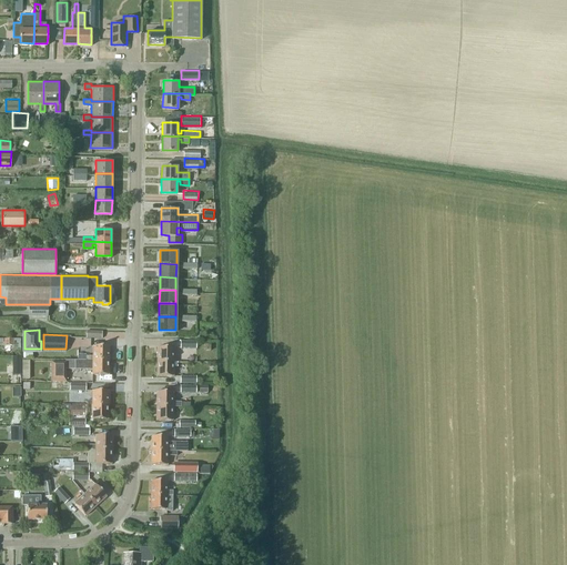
[(87,359),(110,359),(110,344),(93,344),(93,354),(87,354),(87,357),(87,359)]
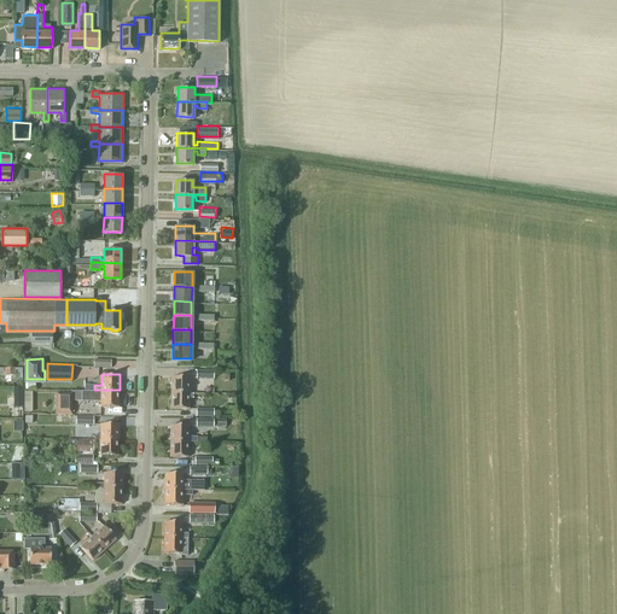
[(188,391),(188,375),(172,375),(172,391),(188,391)]
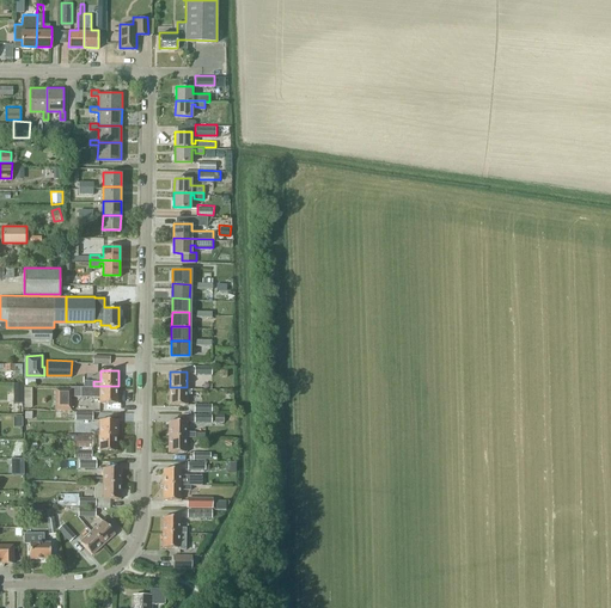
[(93,385),(81,385),(72,385),(72,387),(56,387),(55,407),(72,409),(72,394),(101,395),(99,401),(117,401),(118,386),(93,386),(93,385)]
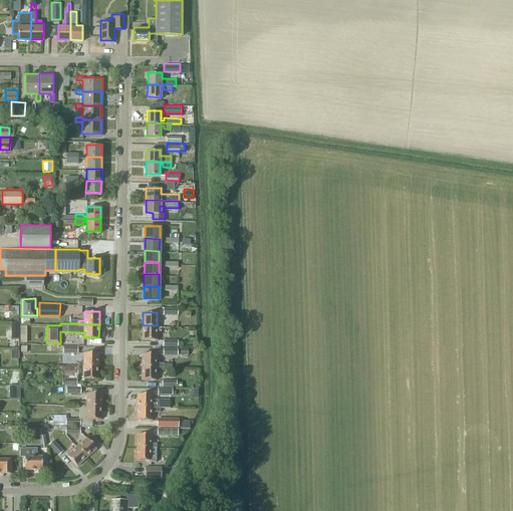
[(157,338),(157,329),(162,329),(162,325),(157,325),(143,325),(142,338),(157,338)]
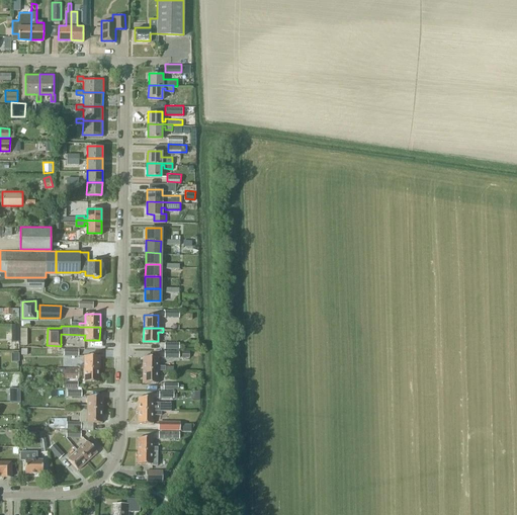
[(99,367),(99,354),(84,354),(84,363),(80,363),(80,367),(99,367)]
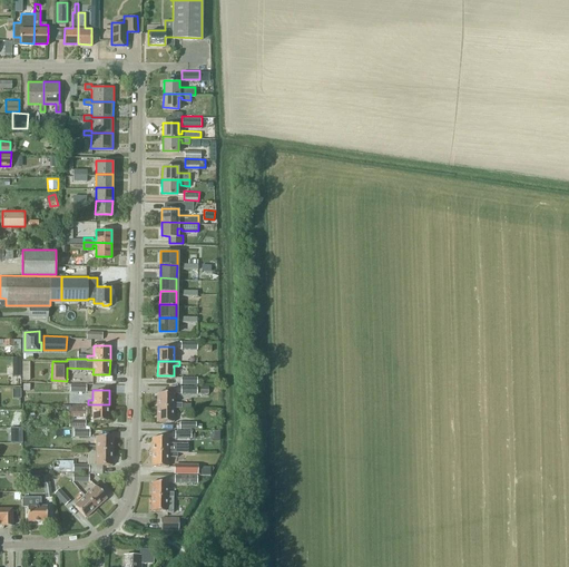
[(174,400),(174,391),(157,391),(157,406),(174,406),(183,407),(183,401),(174,400)]
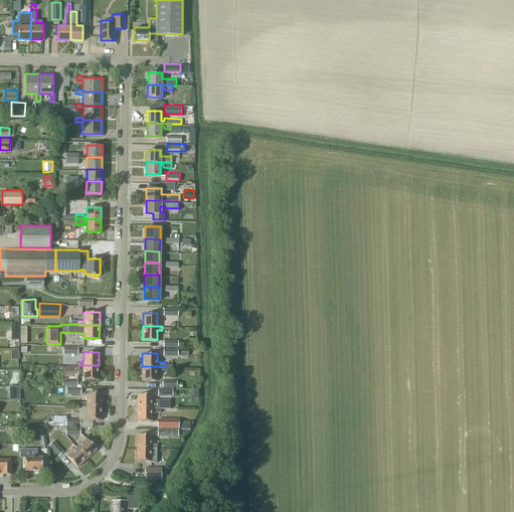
[(64,364),(58,364),(58,374),(64,374),(64,375),(78,375),(78,365),(64,365),(64,364)]
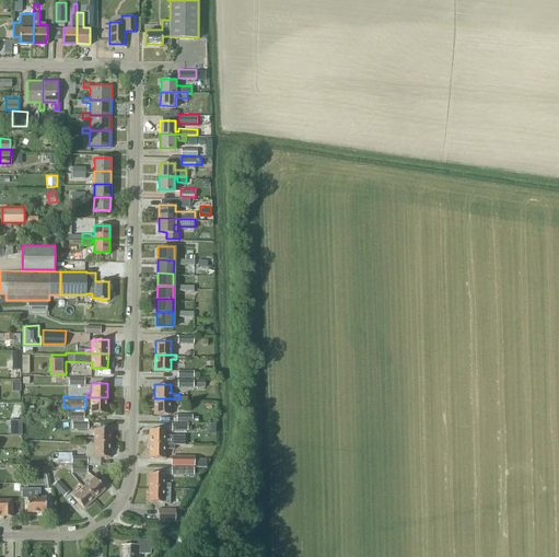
[(107,412),(107,397),(86,397),(86,402),(91,402),(91,412),(107,412)]
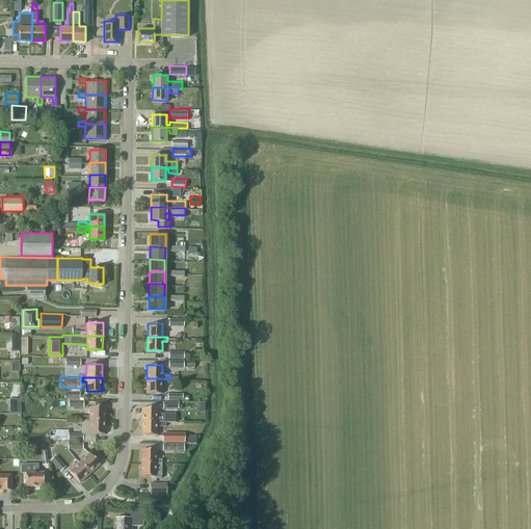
[(161,392),(162,378),(147,378),(147,392),(161,392)]
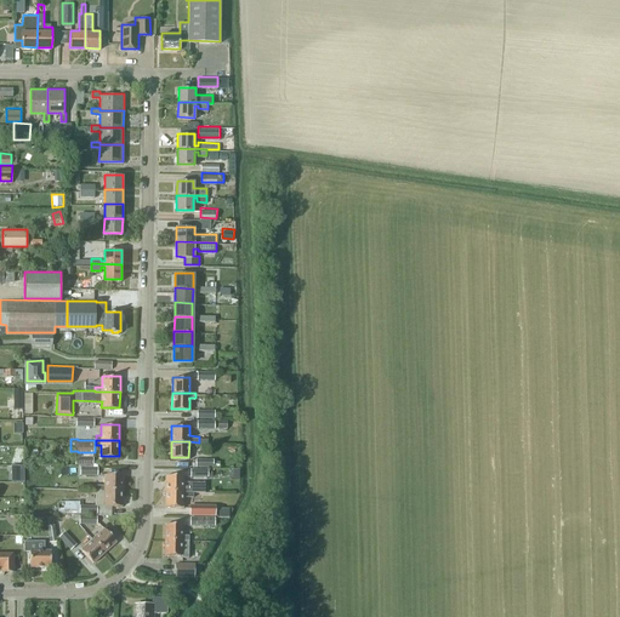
[(104,489),(123,489),(123,473),(106,473),(106,483),(96,483),(96,489),(104,489)]
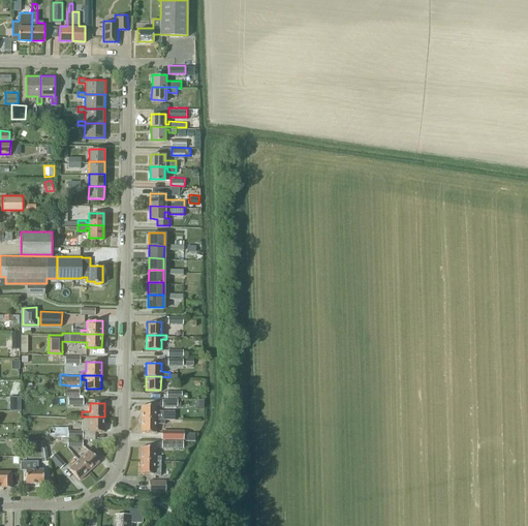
[(141,404),(141,418),(164,418),(175,419),(175,409),(160,409),(156,409),(156,404),(141,404)]
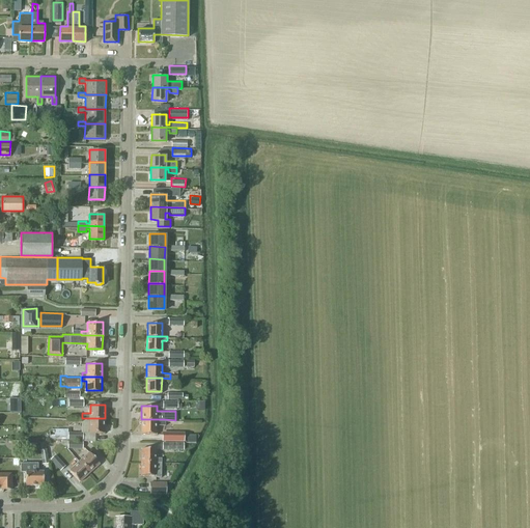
[(105,432),(105,418),(89,418),(89,432),(105,432)]
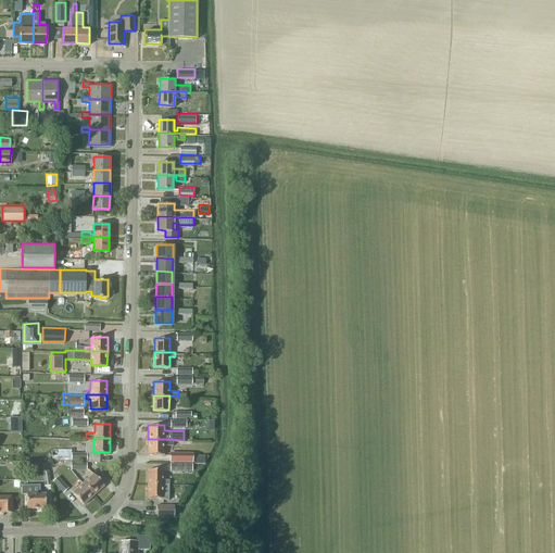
[(148,439),(148,453),(164,453),(164,443),(173,443),(173,439),(148,439)]
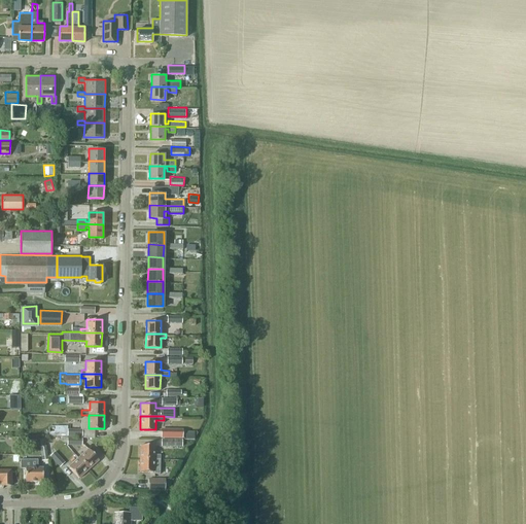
[(68,433),(83,434),(83,427),(68,427),(69,424),(50,423),(50,432),(68,433)]
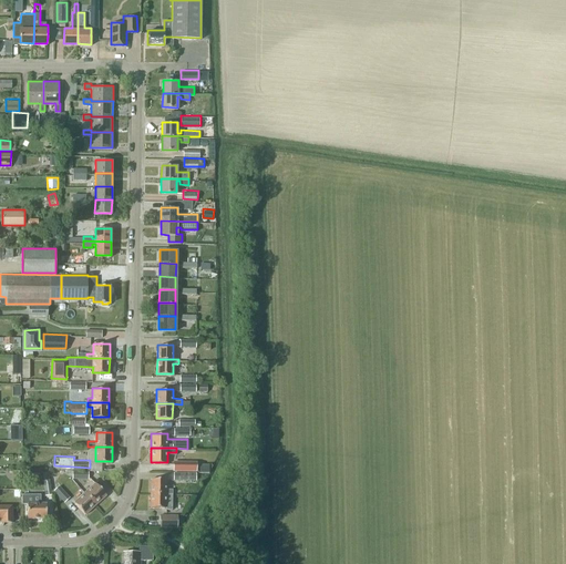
[(174,459),(174,470),(197,470),(197,469),(197,461),(197,459),(174,459)]
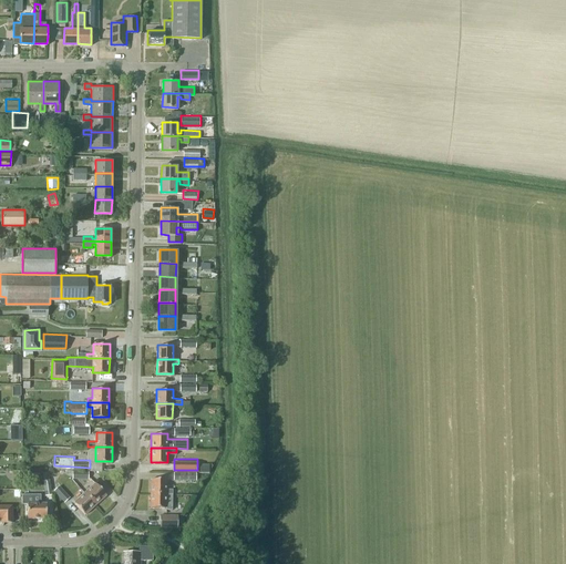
[(53,493),(51,478),(43,479),(45,494),(53,493)]
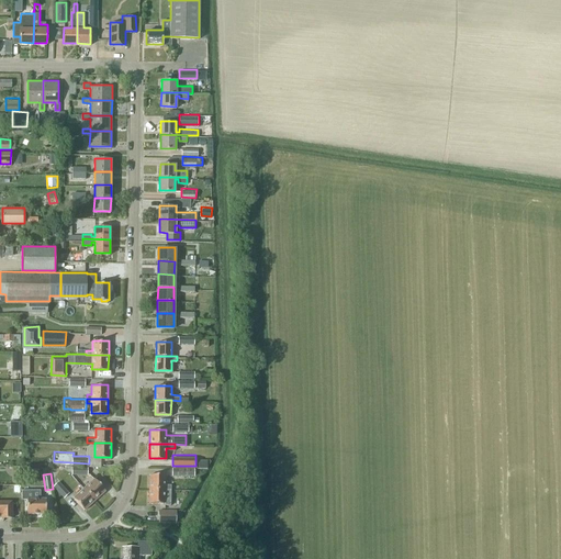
[(165,488),(166,473),(149,473),(149,488),(165,488)]
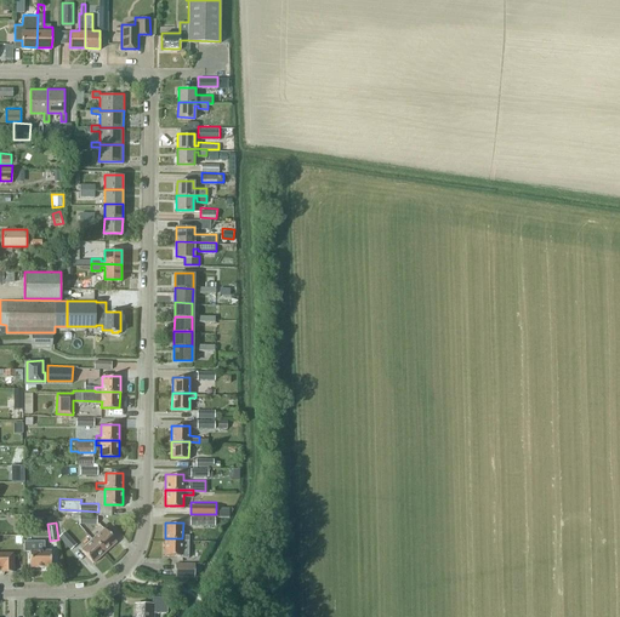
[(106,550),(117,540),(104,526),(94,537),(106,550)]
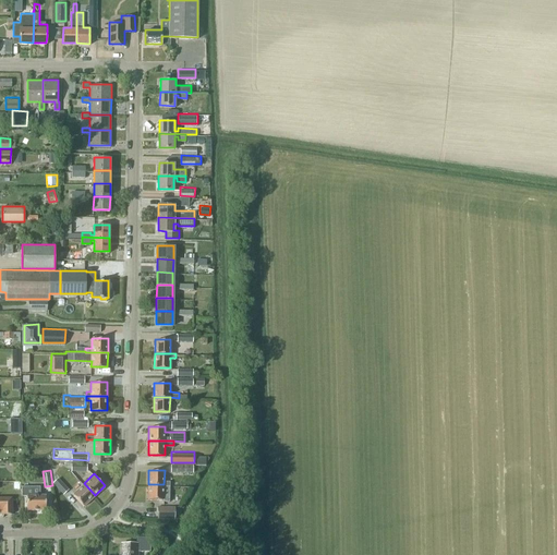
[(63,492),(69,487),(58,477),(53,481),(63,492)]
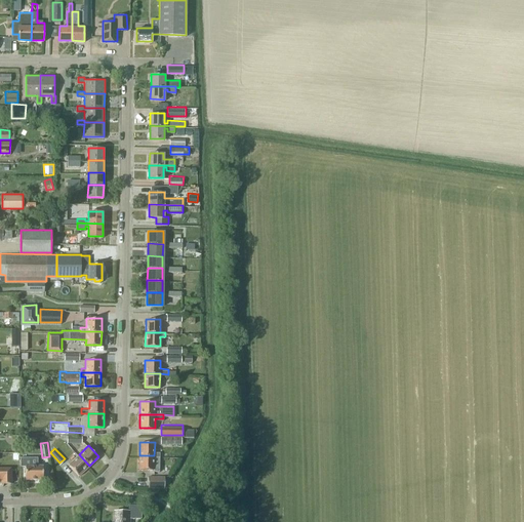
[(79,454),(76,457),(69,464),(79,475),(89,466),(79,454)]
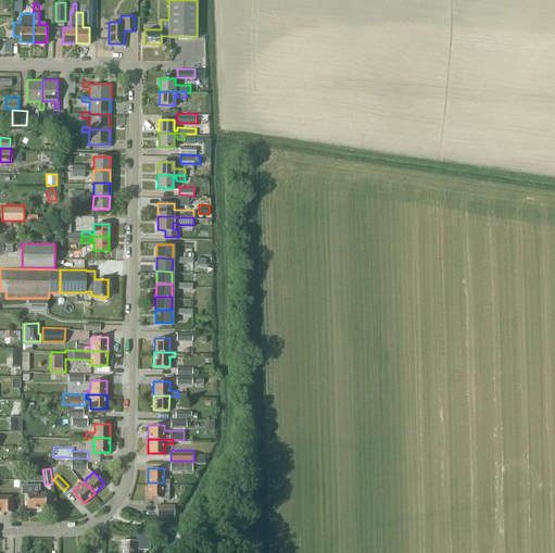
[(169,482),(163,482),(148,482),(147,497),(163,497),(163,498),(169,498),(169,482)]
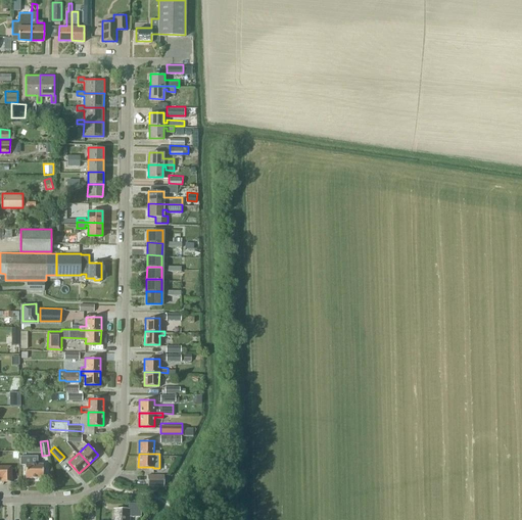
[(26,476),(43,476),(43,463),(38,463),(38,455),(20,455),(20,463),(26,463),(26,476)]
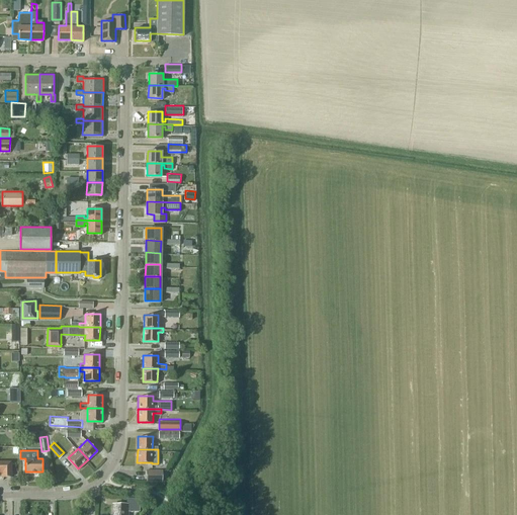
[(2,476),(11,476),(11,460),(0,459),(0,471),(2,471),(2,476)]
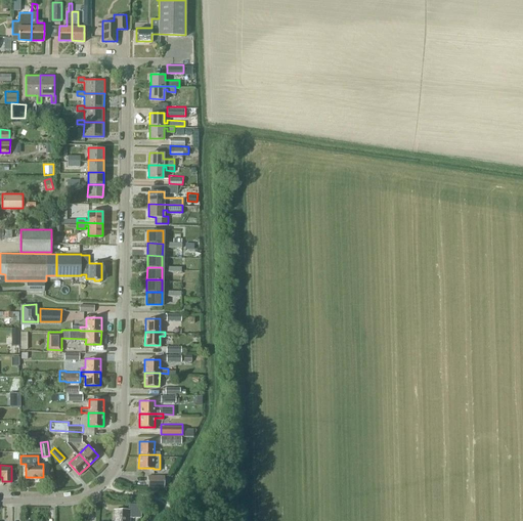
[(143,474),(143,485),(165,485),(165,474),(143,474)]
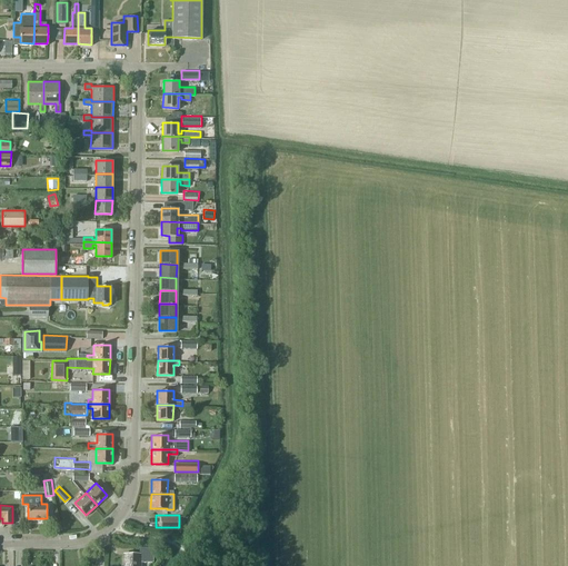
[(125,553),(125,560),(126,560),(126,565),(141,565),(141,560),(153,560),(153,546),(140,546),(140,553),(125,553)]
